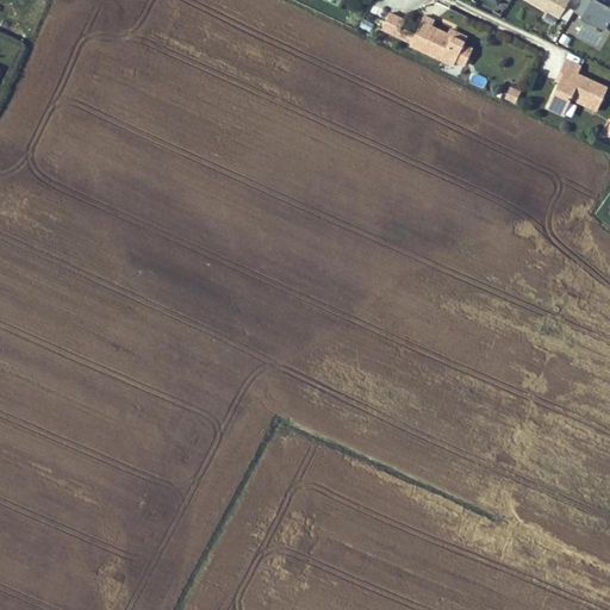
[(570,0),(534,0),(561,16),(570,0)]
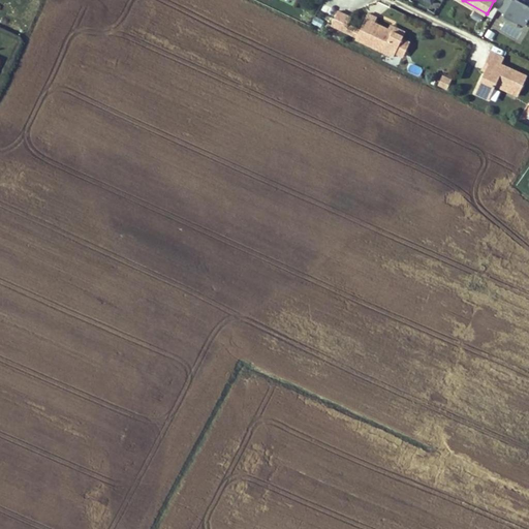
[(514,0),(515,0),(512,0),(502,0),(498,8),(528,27),(528,25),(528,3),(523,0),(514,0)]
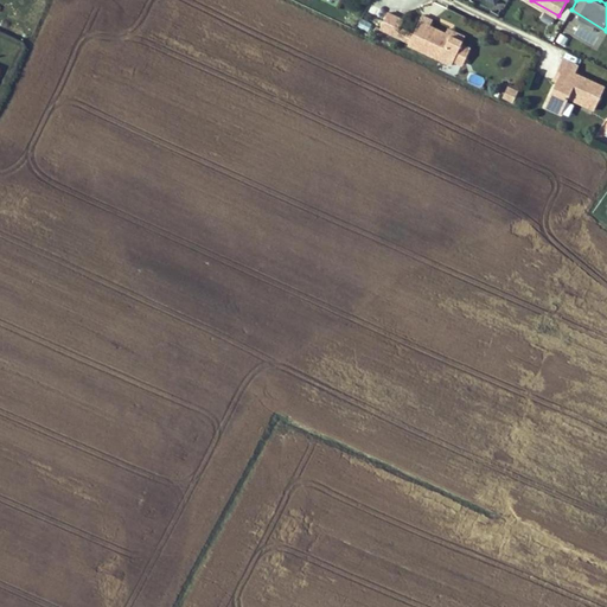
[(403,20),(388,12),(381,29),(396,36),(400,29),(403,20)]
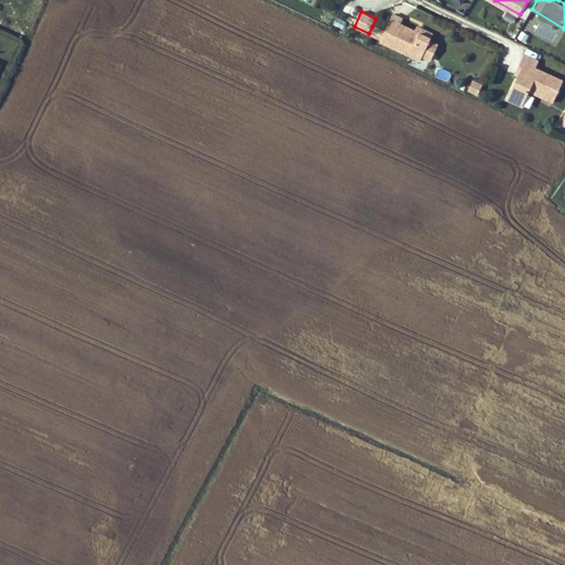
[(505,12),(502,20),(511,24),(515,18),(505,12)]
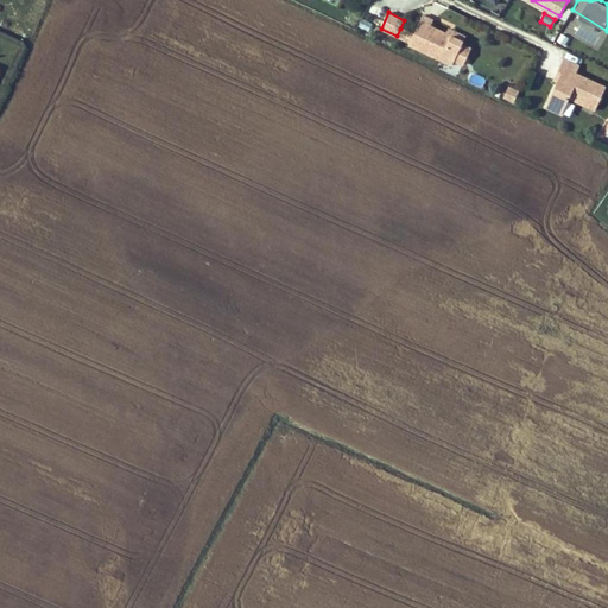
[(463,40),(447,33),(431,26),(434,20),(423,16),(413,35),(410,43),(409,45),(453,65),(455,61),(463,64),(470,49),(462,44),(463,42),(463,40)]
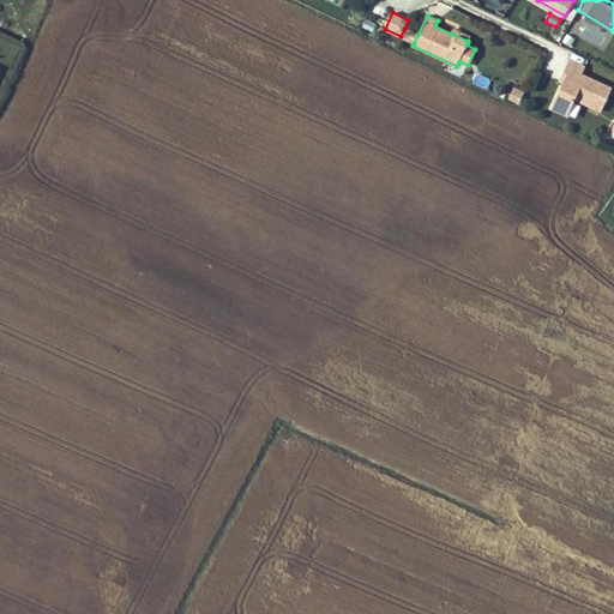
[(417,35),(404,29),(401,36),(414,43),(417,35)]
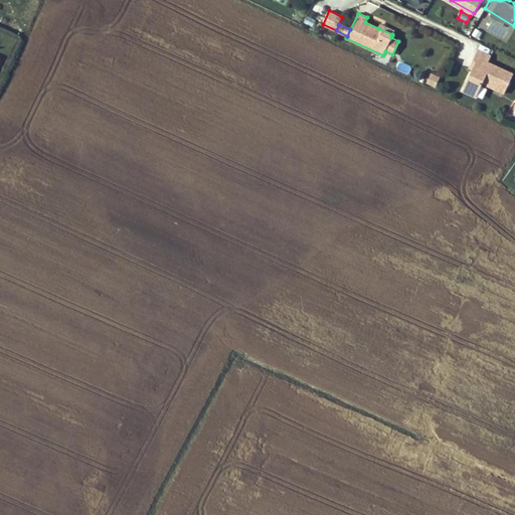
[(392,34),(394,30),(380,24),(378,28),(392,34)]
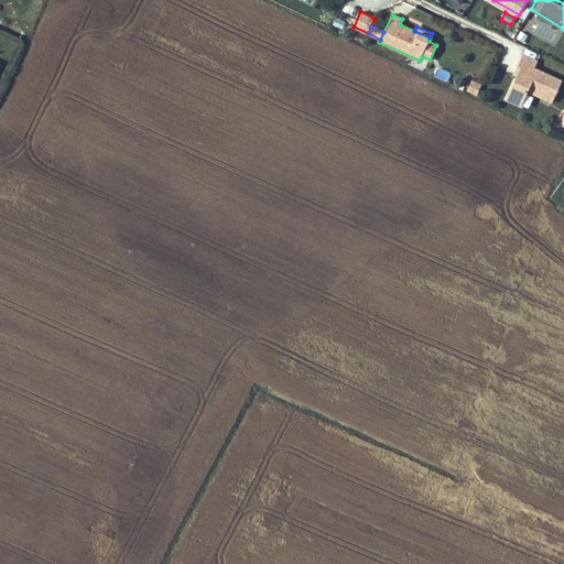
[(534,67),(537,61),(523,55),(520,62),(534,67)]
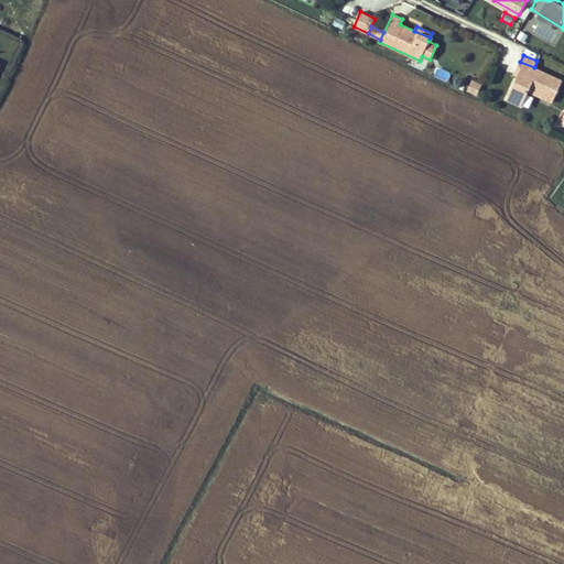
[(562,80),(534,67),(520,62),(517,69),(520,72),(507,99),(521,106),(529,88),(553,99),(562,80)]
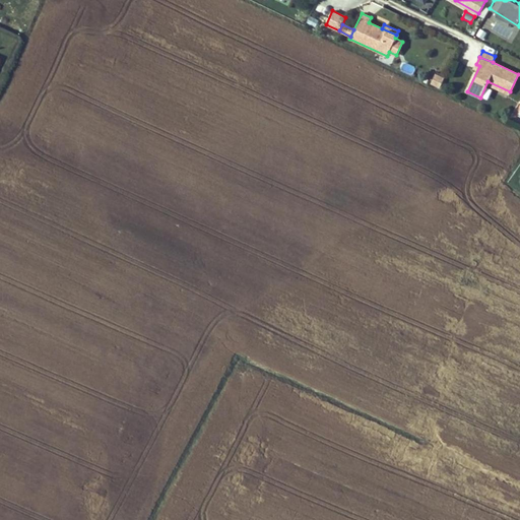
[(402,64),(401,71),(413,73),(414,65),(402,64)]
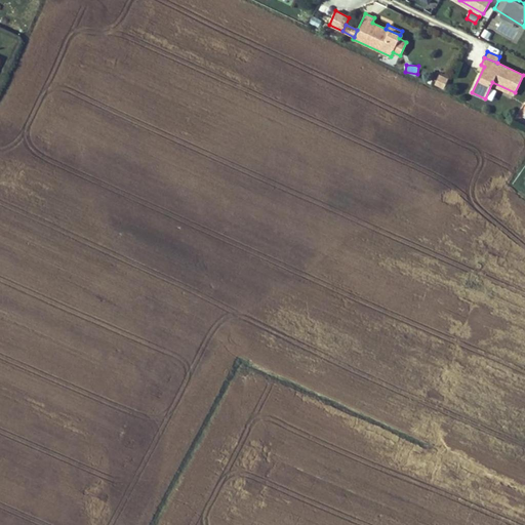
[(444,88),(448,79),(439,75),(435,84),(444,88)]
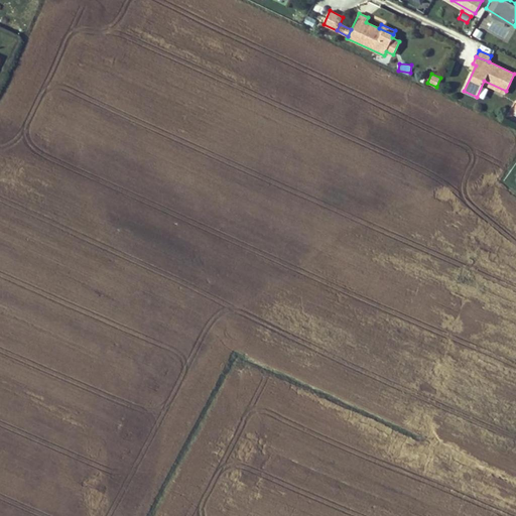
[(506,91),(484,81),(483,83),(505,94),(506,91)]
